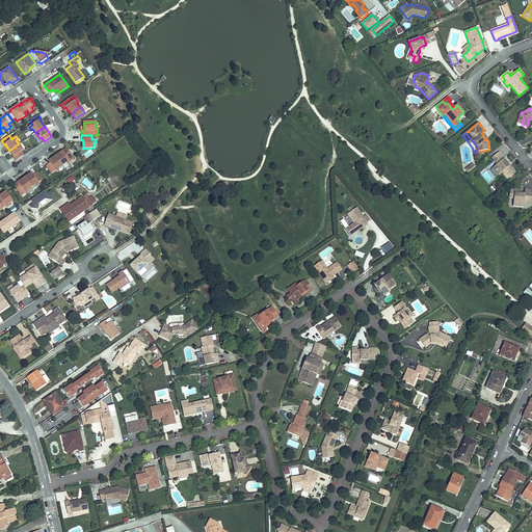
[(19,144),(9,151),(17,160),(24,155),(21,152),(23,150),(19,144)]
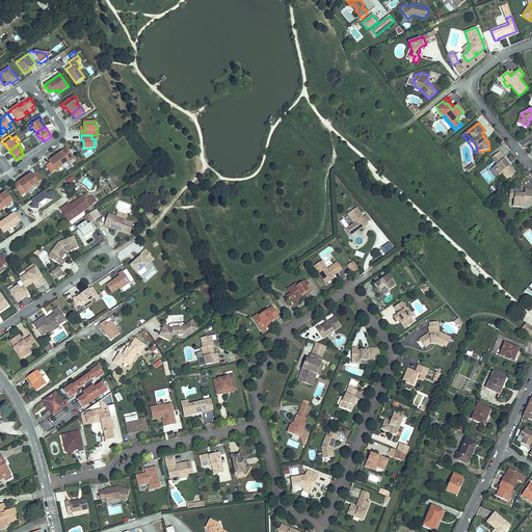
[(59,154),(56,156),(62,165),(67,162),(68,164),(70,162),(70,161),(73,158),(68,151),(63,153),(62,152),(59,154)]
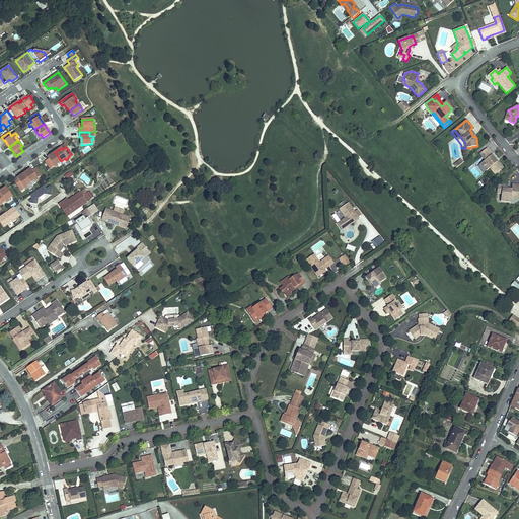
[(495,174),(503,168),(498,161),(497,162),(492,155),(493,155),(487,148),(479,154),(486,160),(484,161),(486,164),(483,166),(486,171),(490,168),(495,174)]
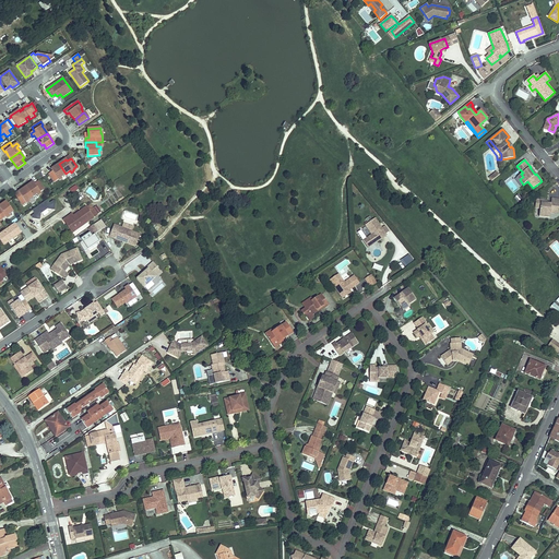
[(66,174),(59,164),(51,169),(52,171),(49,174),(55,182),(58,179),(59,180),(62,179),(61,177),(66,174)]
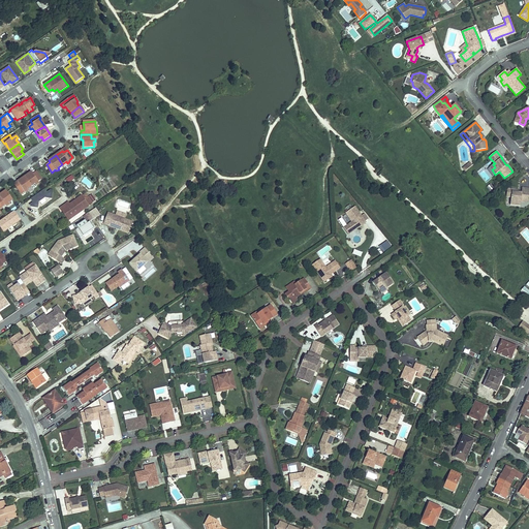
[(31,173),(25,177),(31,186),(35,183),(36,185),(39,183),(38,182),(41,179),(36,172),(32,174),(31,173)]
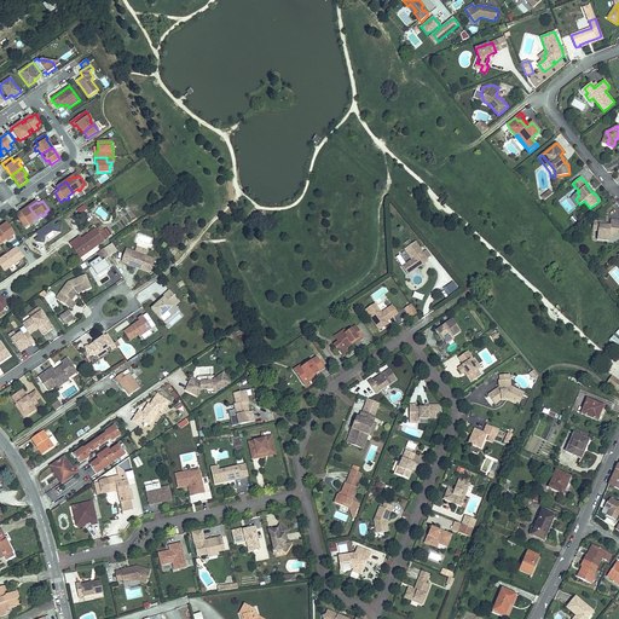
[(36,218),(29,207),(25,209),(21,213),(22,214),(18,218),(24,227),(28,224),(29,225),(33,224),(32,221),(36,218)]
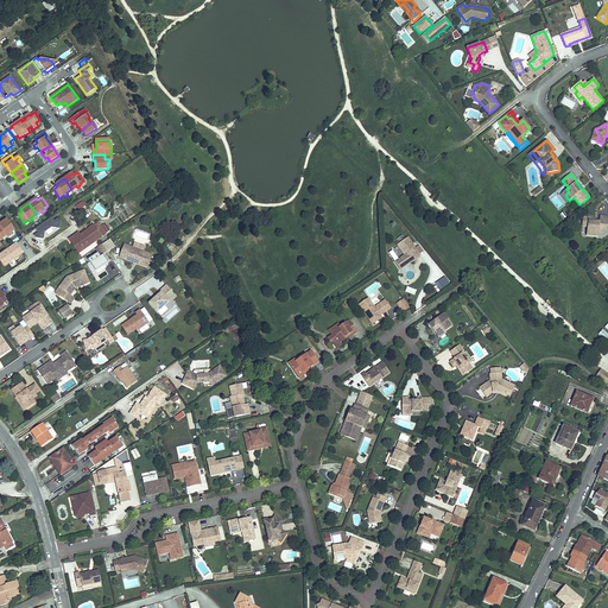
[(607,222),(607,216),(600,216),(600,222),(596,221),(596,219),(584,217),(583,219),(582,227),(588,227),(587,235),(597,236),(599,232),(603,233),(603,228),(607,228),(607,222)]
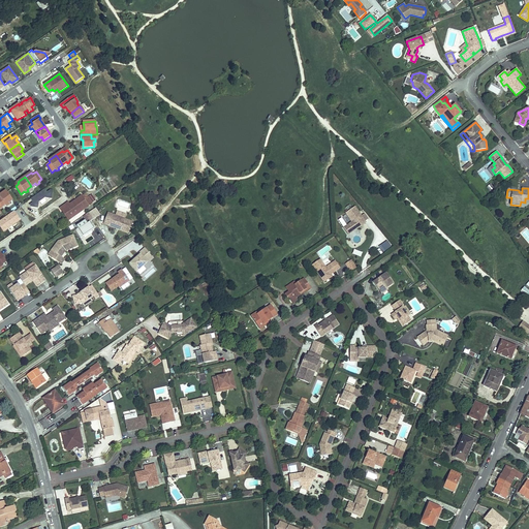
[(0,204),(2,207),(5,205),(6,207),(9,205),(8,203),(12,200),(6,191),(0,194),(0,204)]
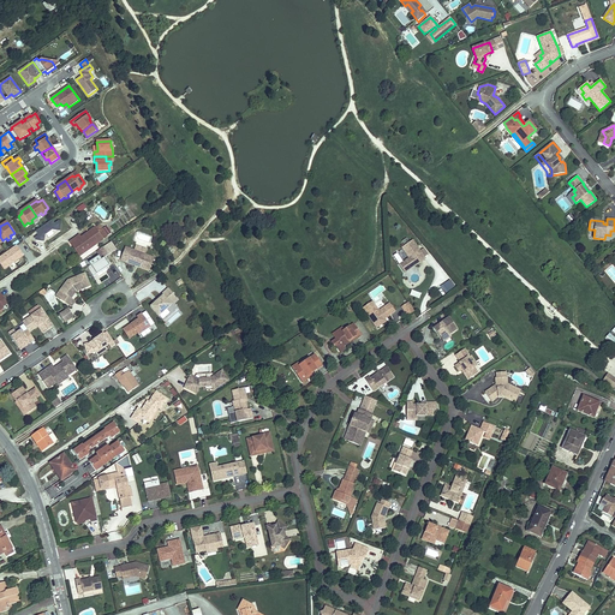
[(99,233),(102,231),(99,225),(81,238),(79,236),(70,242),(79,256),(102,239),(99,233)]
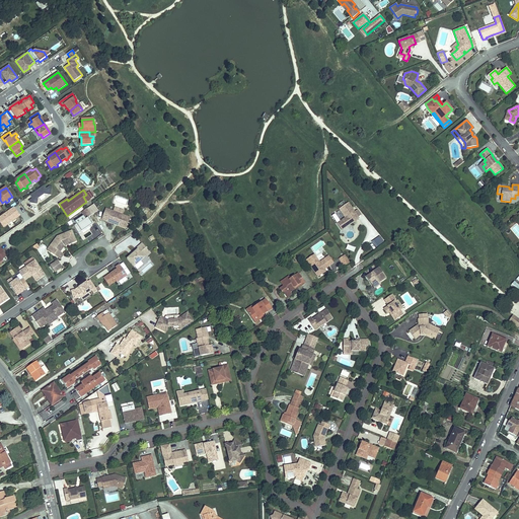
[(86,209),(91,216),(98,211),(93,204),(86,209)]
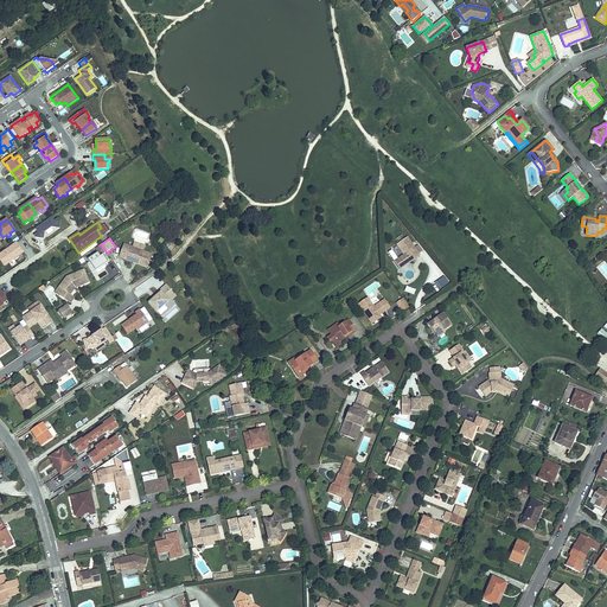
[(408,238),(397,246),(404,255),(395,262),(398,267),(406,262),(409,262),(409,263),(413,261),(411,259),(415,256),(416,257),(419,256),(417,254),(421,251),(417,246),(415,248),(408,238)]
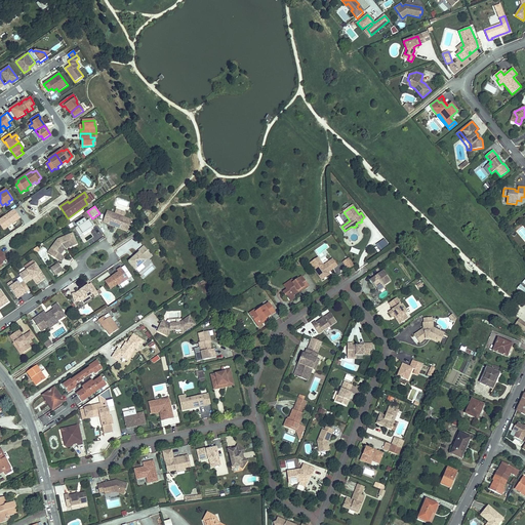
[(87,211),(82,215),(84,218),(76,225),(77,227),(74,228),(79,236),(93,227),(88,220),(92,218),(87,211)]
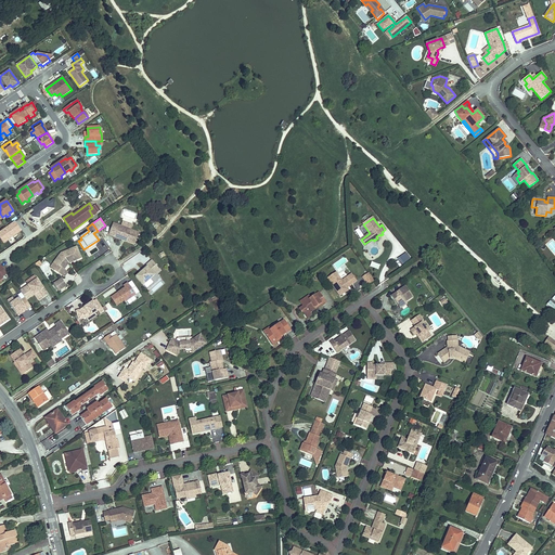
[(123,239),(125,240),(125,241),(134,244),(139,233),(131,230),(120,226),(113,223),(108,235),(123,240),(123,239)]
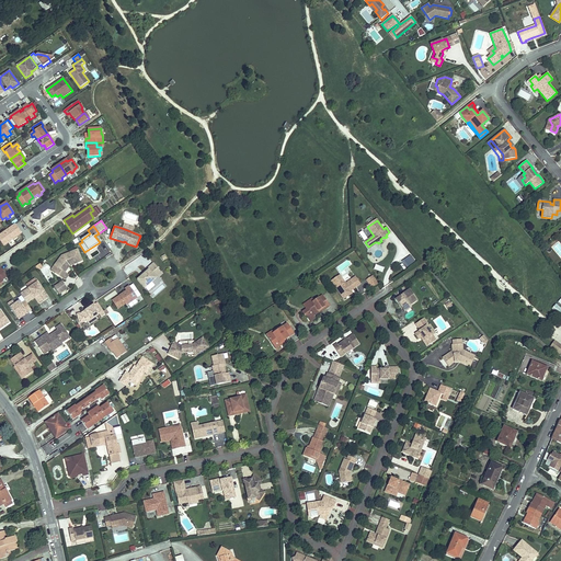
[(77,250),(61,256),(55,265),(58,268),(55,273),(65,281),(68,275),(65,273),(68,268),(67,267),(68,266),(69,265),(69,266),(82,261),(77,250)]
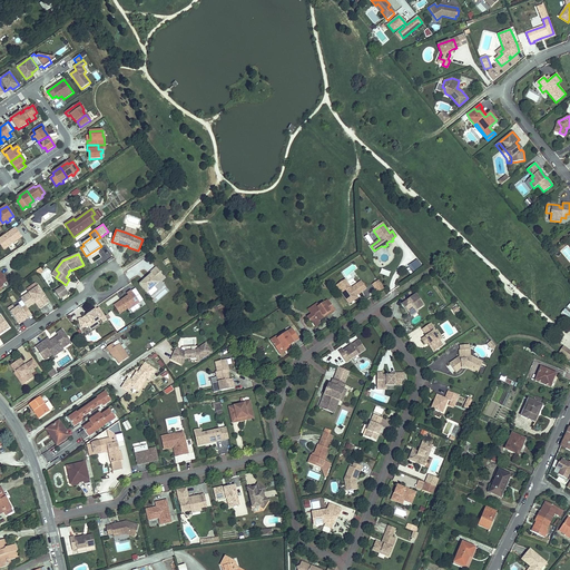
[(408,265),(412,272),(422,265),(416,258),(408,265)]
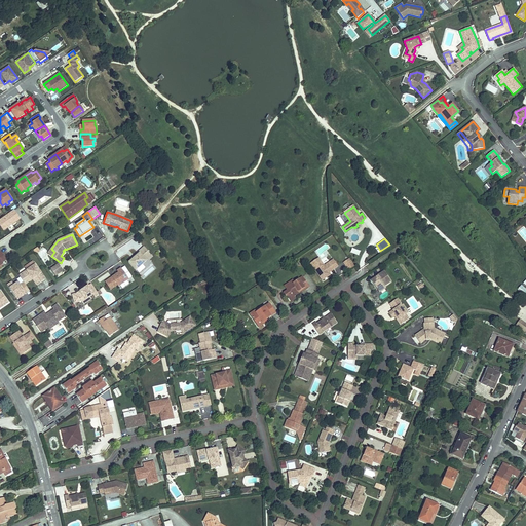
[(152,256),(144,247),(138,252),(139,253),(128,262),(136,270),(146,261),(145,259),(147,257),(149,259),(152,256)]
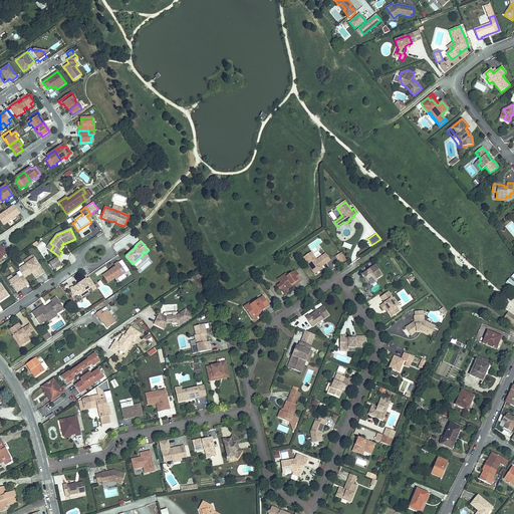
[(314,259),(315,258),(311,252),(303,258),(314,274),(322,269),(320,267),(330,260),(325,254),(321,257),(322,259),(318,262),(315,262),(314,259)]
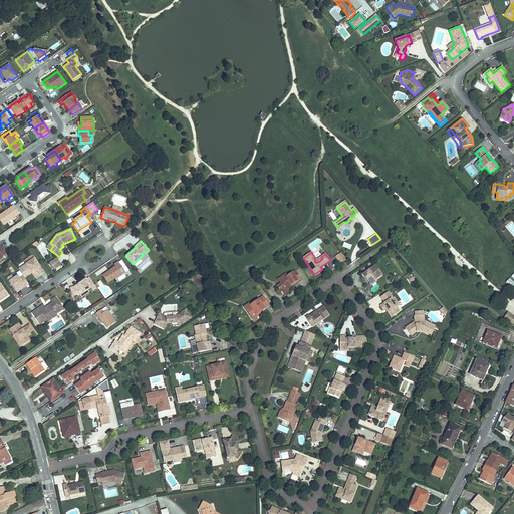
[(334,255),(338,264),(345,260),(341,252),(334,255)]
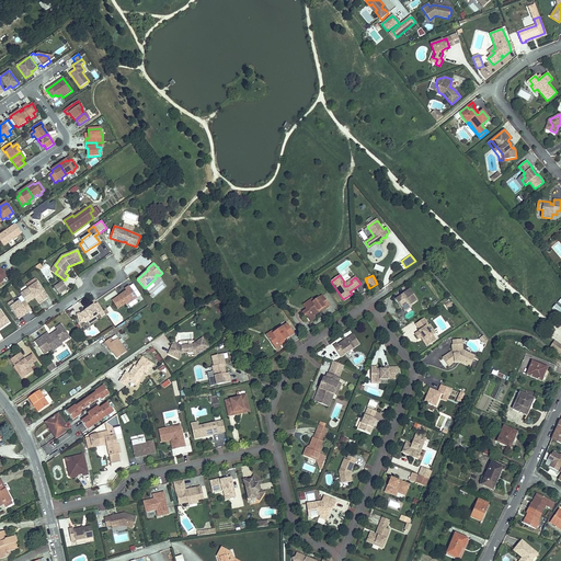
[(20,294),(25,301),(33,296),(34,298),(36,296),(41,302),(48,298),(35,278),(26,285),(29,288),(20,294)]
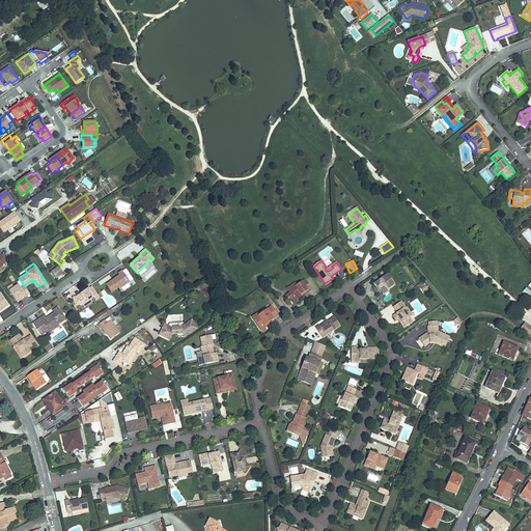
[(58,267),(51,272),(54,276),(61,271),(58,267)]
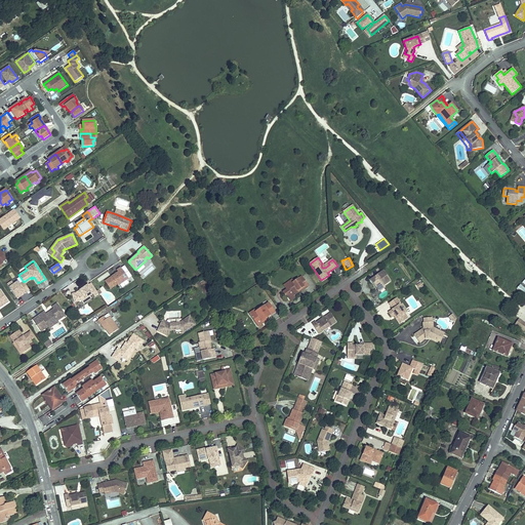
[(128,279),(121,268),(117,271),(118,272),(115,275),(113,277),(112,276),(105,281),(110,289),(117,284),(118,286),(128,279)]
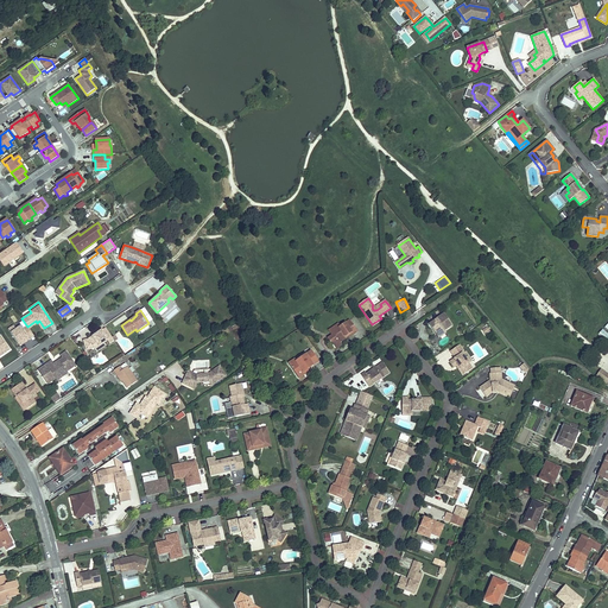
[(444,315),(429,324),(436,335),(443,330),(444,331),(453,327),(444,315)]
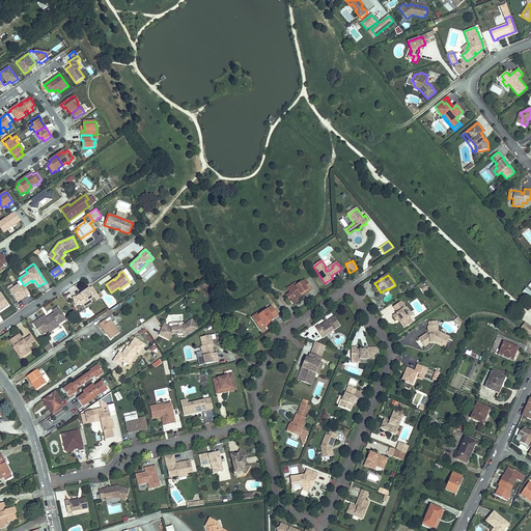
[(305,280),(296,286),(297,287),(290,291),(291,292),(290,292),(286,296),(288,299),(289,299),(294,305),(298,302),(297,300),(302,296),(302,295),(304,292),(305,294),(308,291),(308,292),(312,289),(305,280)]
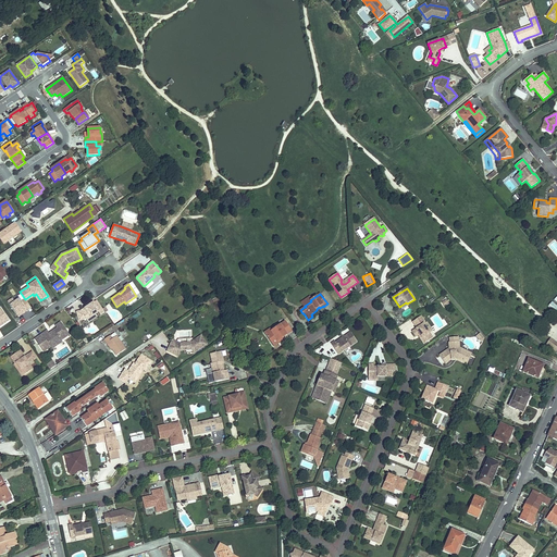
[(310,297),(301,302),(305,307),(306,307),(305,306),(311,301),(310,300),(311,299),(310,297)]
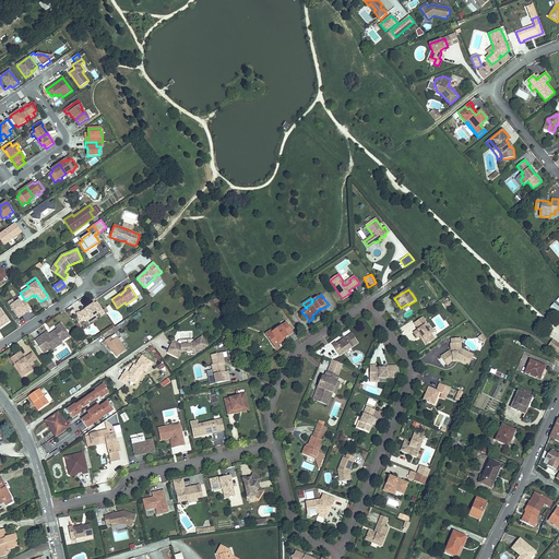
[(10,307),(16,316),(26,310),(27,312),(32,309),(26,302),(25,300),(21,302),(20,300),(15,304),(10,307)]
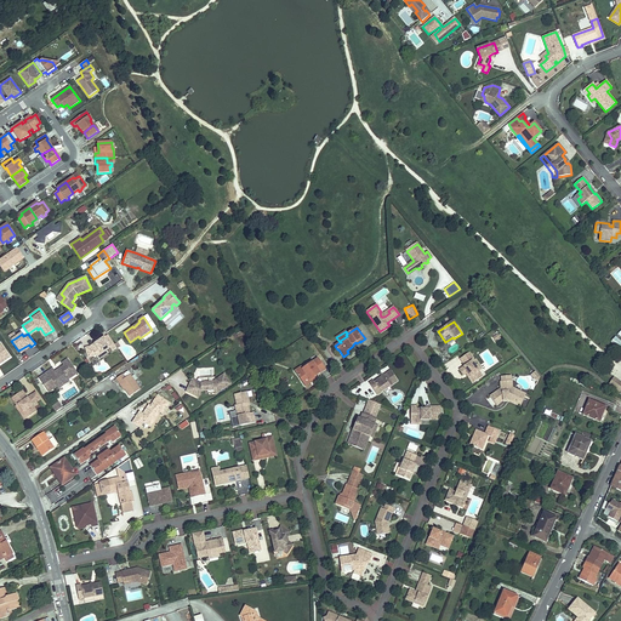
[(112,352),(117,348),(112,341),(108,343),(103,337),(98,341),(98,343),(96,345),(95,343),(90,347),(85,348),(87,358),(96,355),(98,359),(103,357),(101,353),(106,349),(109,348),(112,352)]
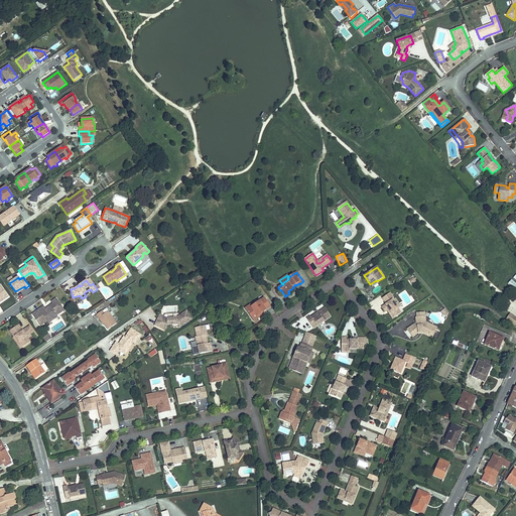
[(0,302),(8,297),(0,285),(0,302)]
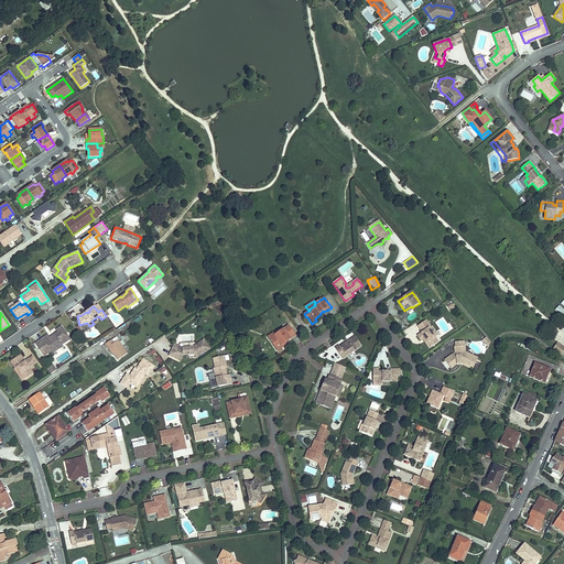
[(429,328),(431,327),(426,321),(418,326),(422,333),(416,336),(421,342),(423,339),(424,338),(431,347),(438,343),(429,328)]
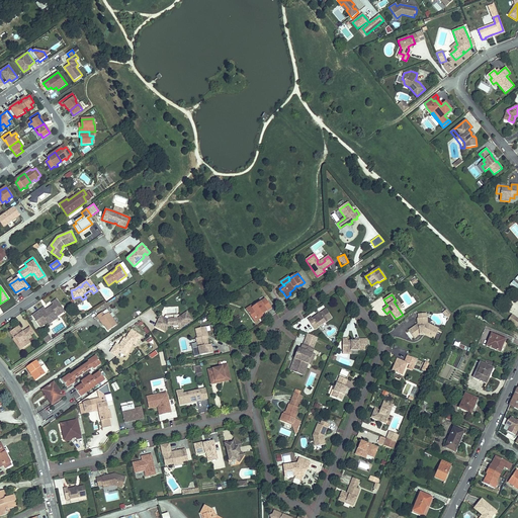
[(50,320),(57,315),(58,316),(64,312),(56,299),(52,304),(53,306),(46,311),(44,312),(41,309),(32,316),(40,327),(49,322),(50,320)]
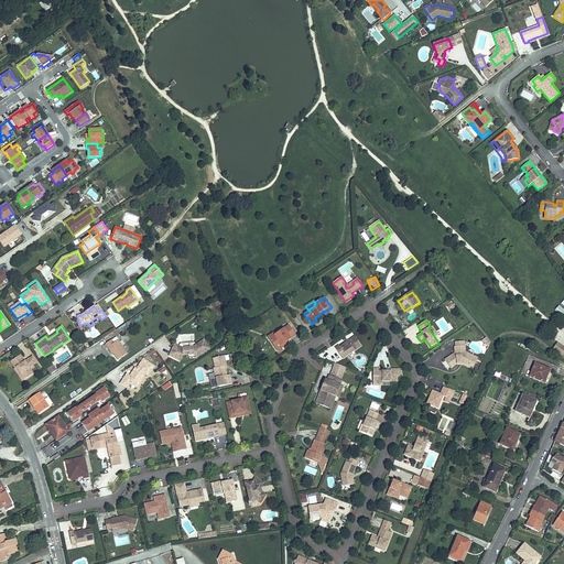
[(268,337),(274,347),(280,344),(281,346),(285,343),(295,336),(289,326),(274,335),(273,334),(268,337)]
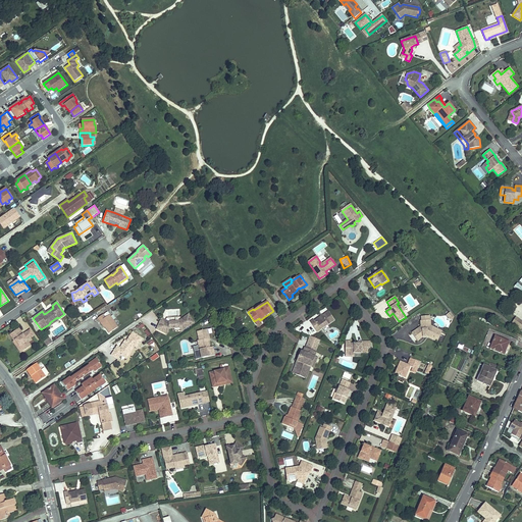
[(405,310),(400,302),(399,303),(397,304),(402,312),(405,310)]
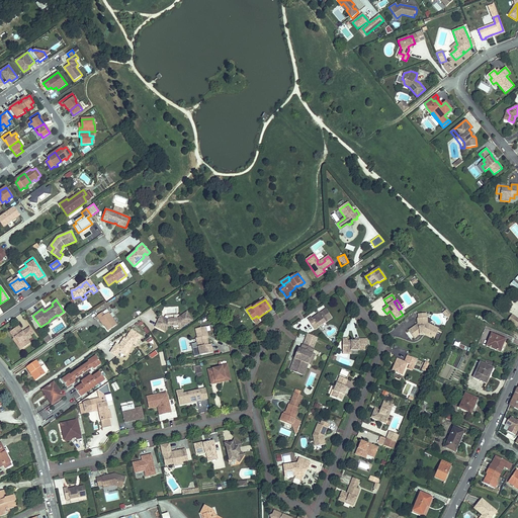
[(326,310),(320,313),(320,315),(318,315),(313,319),(312,318),(308,320),(315,330),(332,318),(326,310)]
